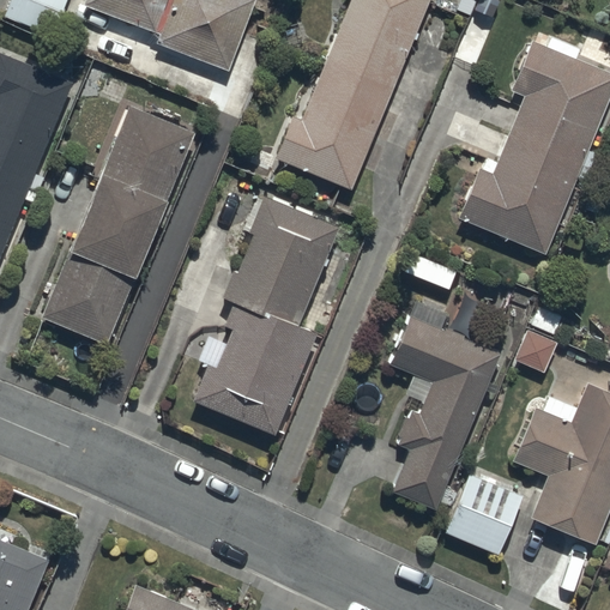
[(13,0),(6,18),(53,37),(67,0),(13,0)]
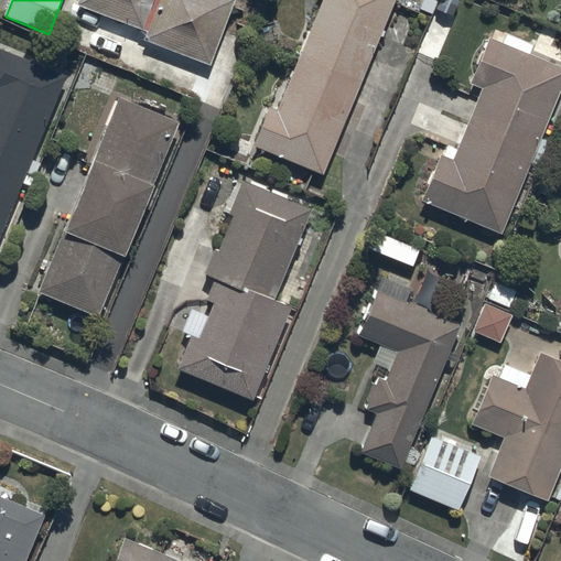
[(79,0),(78,4),(148,31),(144,39),(211,64),(236,0),(79,0)]
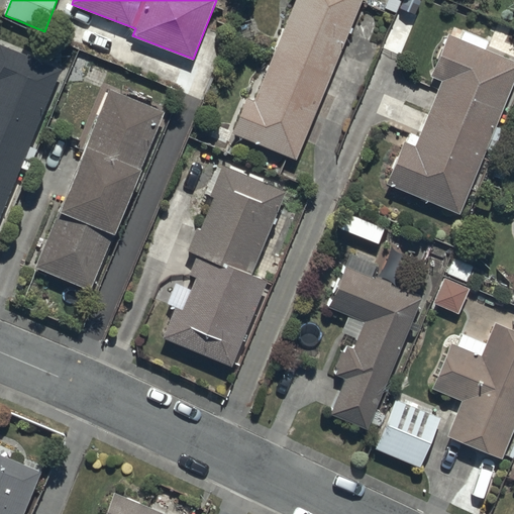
[(298,161),(365,0),(298,0),(255,101),(247,98),(232,132),(298,161)]
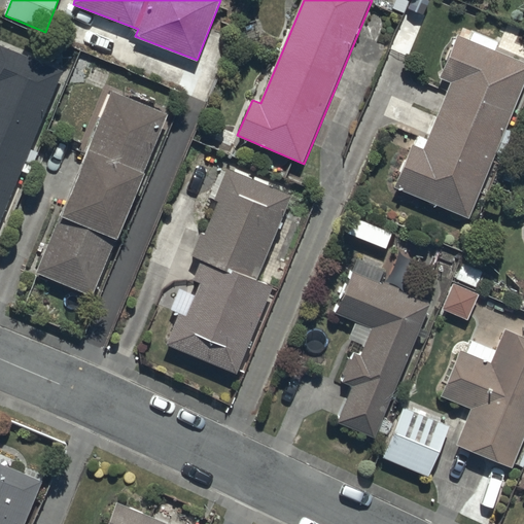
[(469,218),(523,83),(523,62),(495,50),(498,41),(475,32),(472,40),(457,34),(440,77),(452,82),(428,140),(420,136),(416,145),(413,144),(394,188),(469,218)]
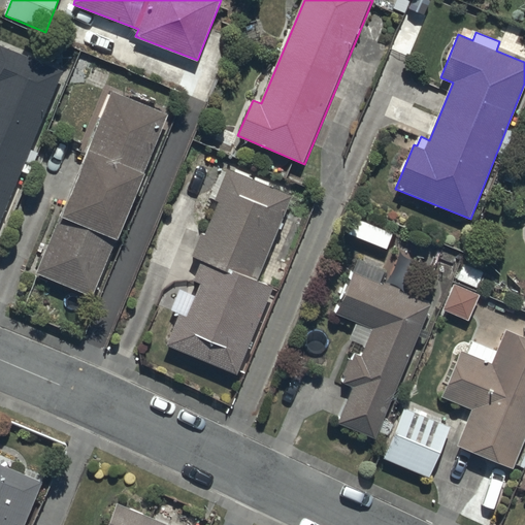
[(39,152),(31,148),(63,70),(0,44),(0,221),(21,170),(30,174),(39,152)]
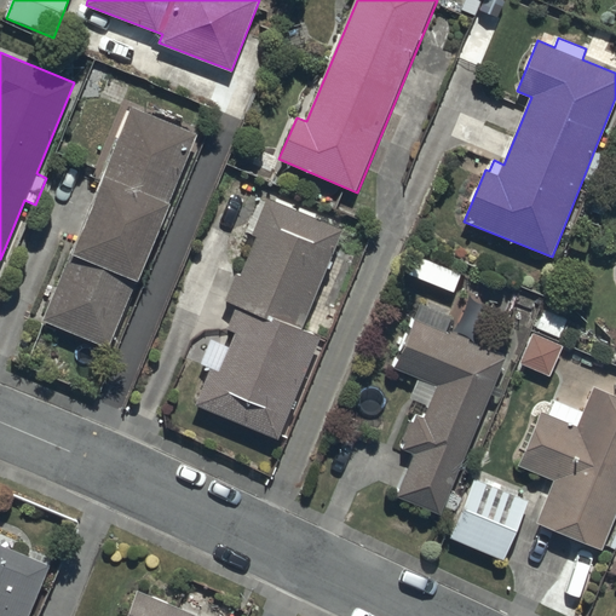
[(196,134),(130,107),(41,322),(108,349),(196,134)]
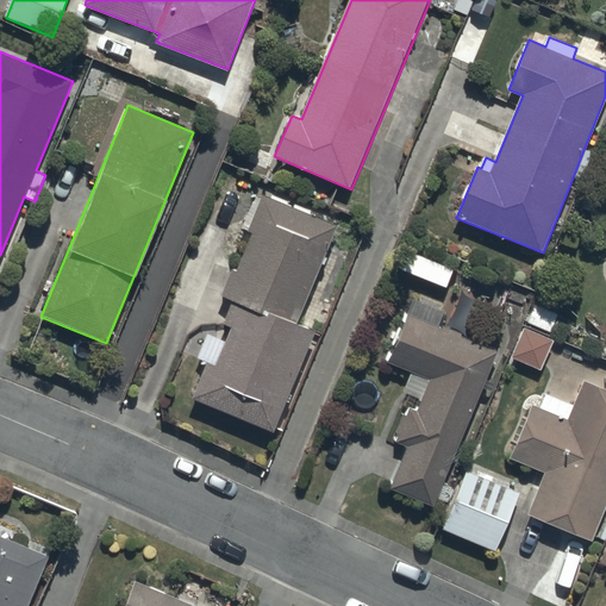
[(338,226),(263,194),(247,232),(252,236),(238,270),(232,268),(220,298),(231,303),(222,325),(231,329),(224,344),(210,338),(201,361),(205,362),(191,399),(270,432),(313,332),(297,325),(338,226)]
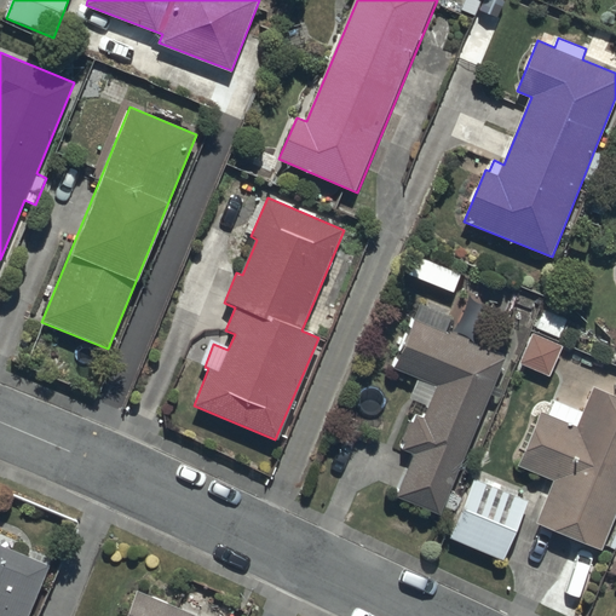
[(453,314),(419,301),(395,369),(418,378),(410,398),(429,406),(425,416),(415,413),(402,449),(414,453),(397,499),(442,514),(445,505),(456,510),(461,496),(453,493),(484,408),(488,409),(507,353),(447,332),(453,314)]
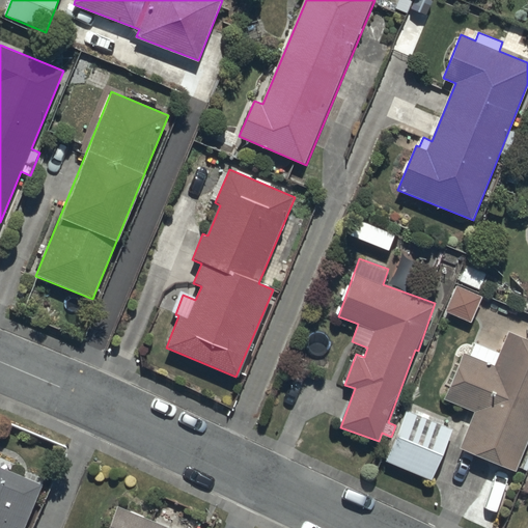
[(484,296),(457,284),(445,310),(472,323),(484,296)]
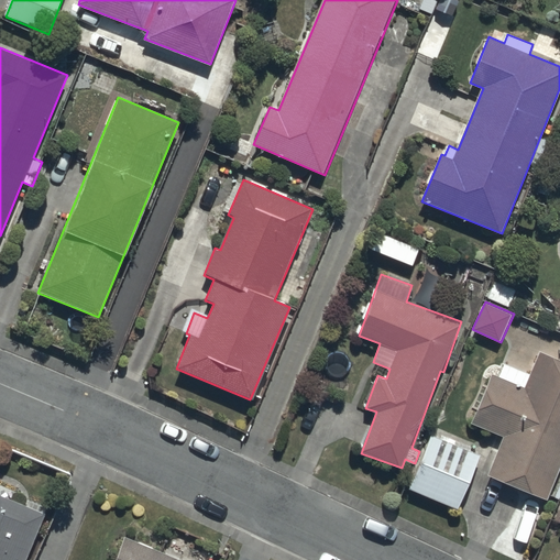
[(548,501),(559,471),(559,360),(538,351),(529,373),(504,363),(498,376),(492,374),(472,424),(505,437),(489,478),(548,501)]
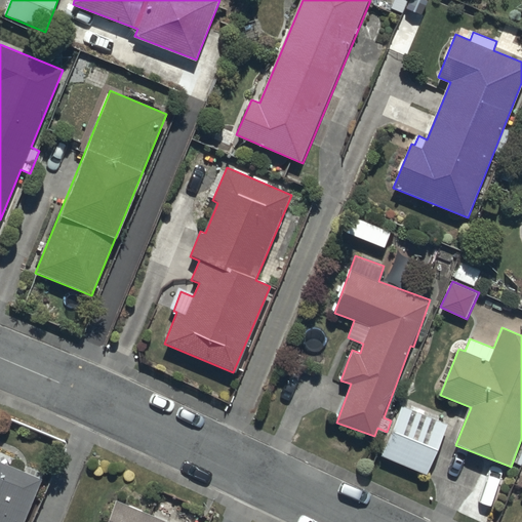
[(448,422),(402,404),(382,456),(428,474),(448,422)]
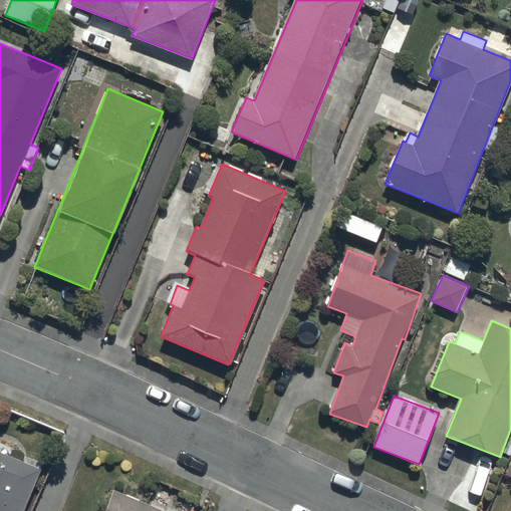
[(22,510),(40,468),(0,451),(0,510),(22,510)]
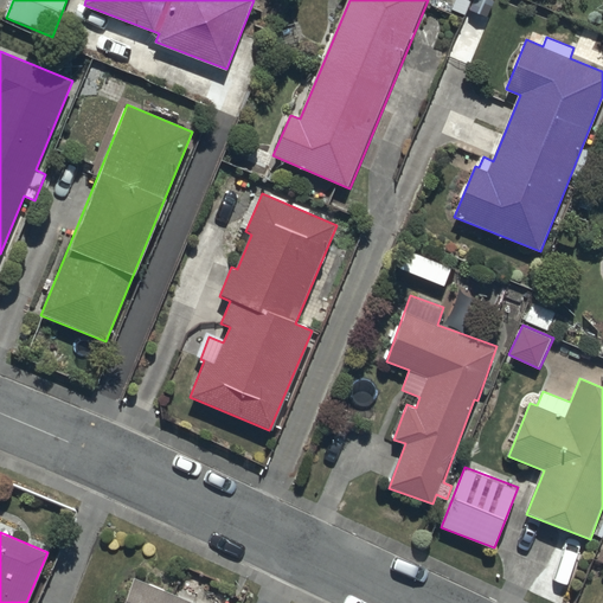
[(192,602),(136,578),(124,602),(192,602)]
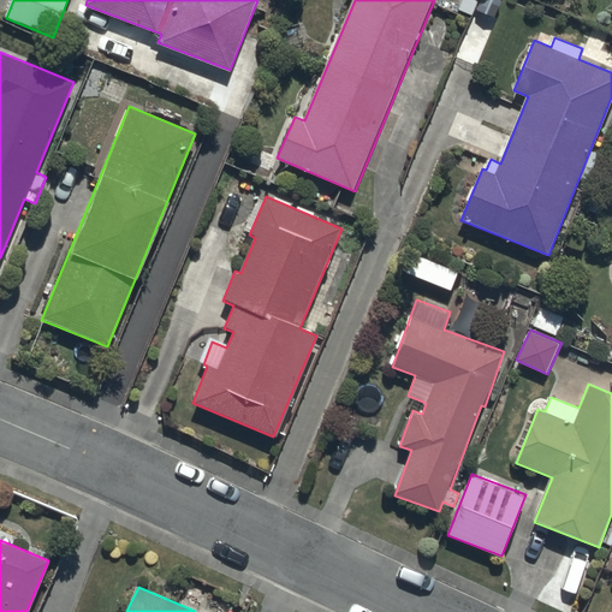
All buildings are outlined.
